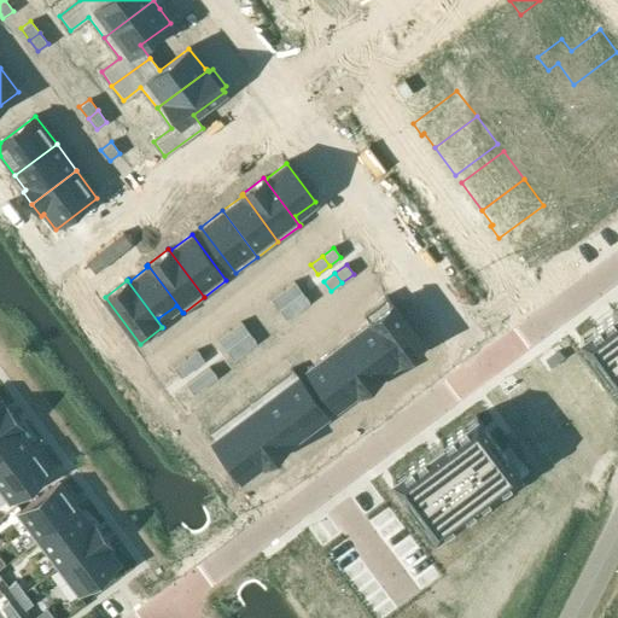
[(293,281),(283,290),(290,301),(302,292),(293,281)]
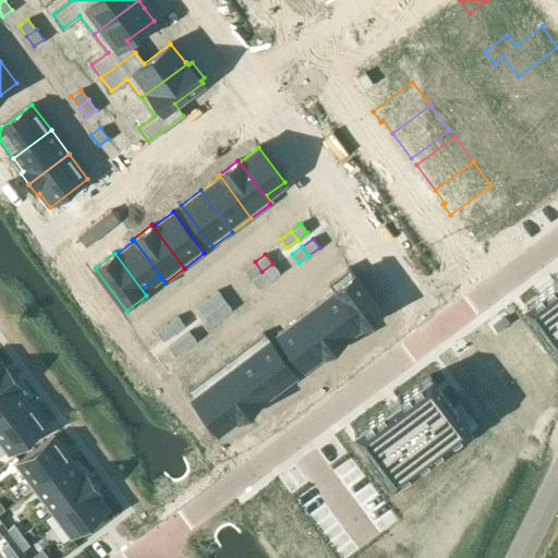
[(262,271),(255,262),(244,269),(252,279),(262,271)]
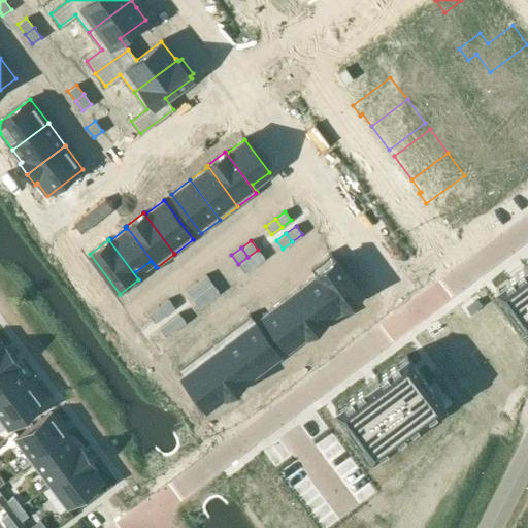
[(248,257),(255,265),(264,258),(258,250),(248,257)]
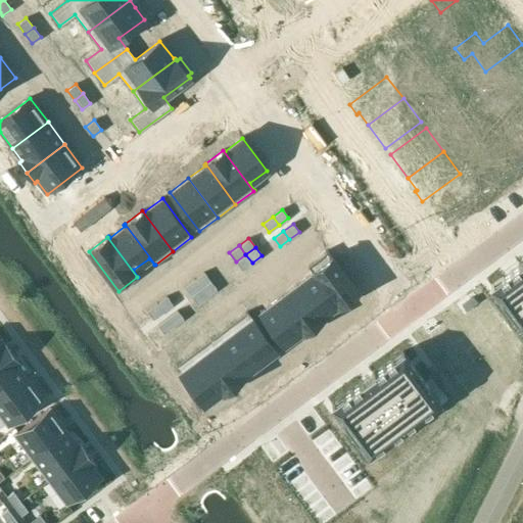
[(327,251),(308,265),(338,305),(358,291),(327,251)]
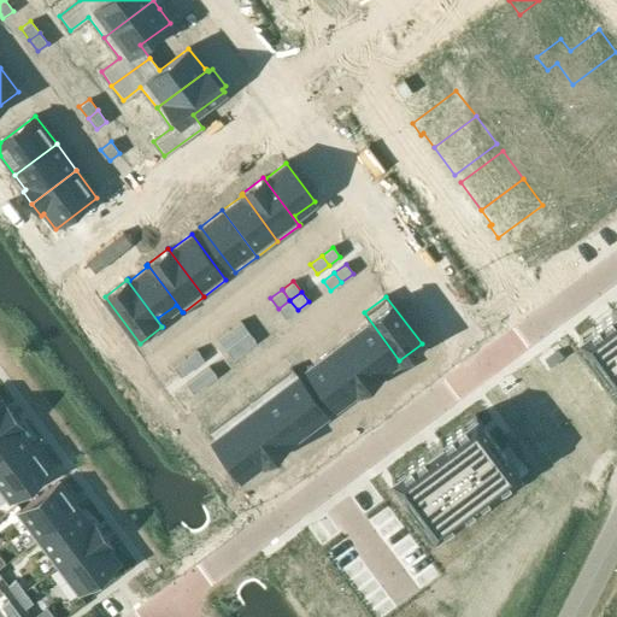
[(289,300),(278,309),(286,318),(298,310),(289,300)]
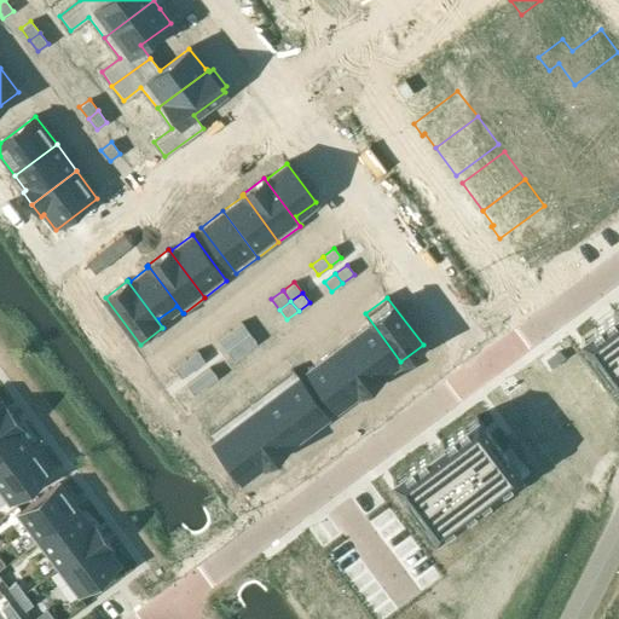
[(618,307),(580,337),(618,389),(618,307)]
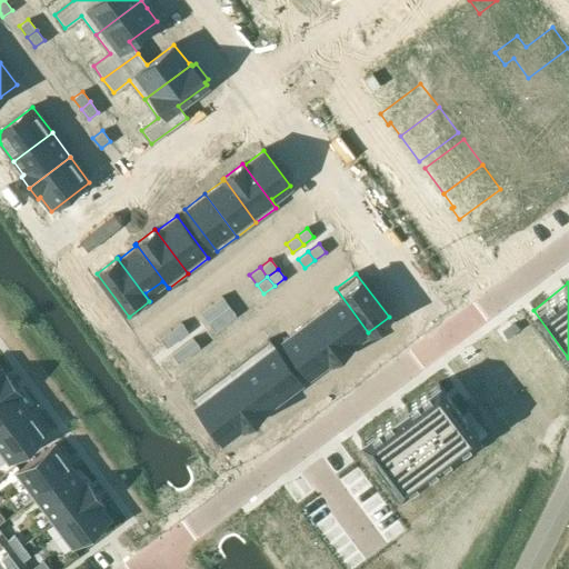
[(340,297),(322,310),(349,347),(350,346),(349,345),(367,331),(368,332),(336,288),(335,289),(340,297)]
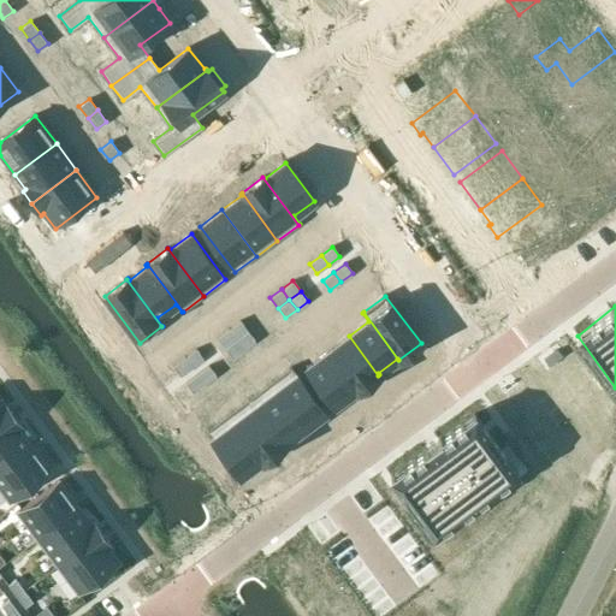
[(236,339),(248,331),(240,320),(229,329),(236,339)]
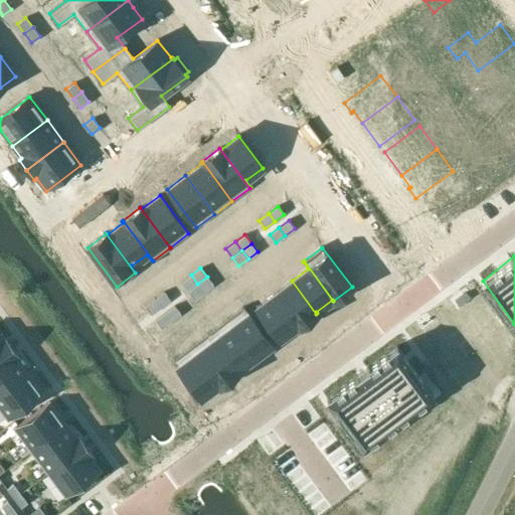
[(188,291),(197,284),(191,275),(181,283),(188,291)]
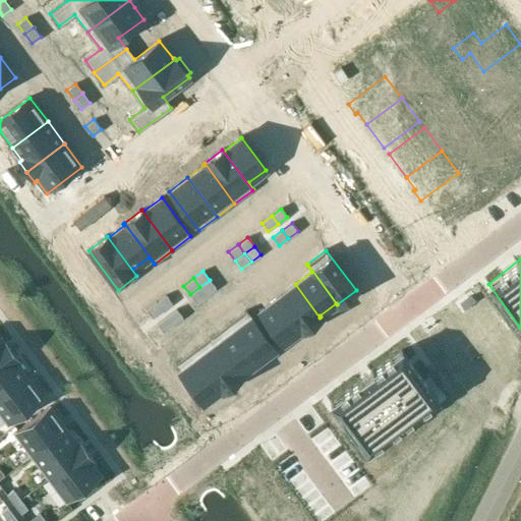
[(210,280),(199,287),(207,295),(216,288),(210,280)]
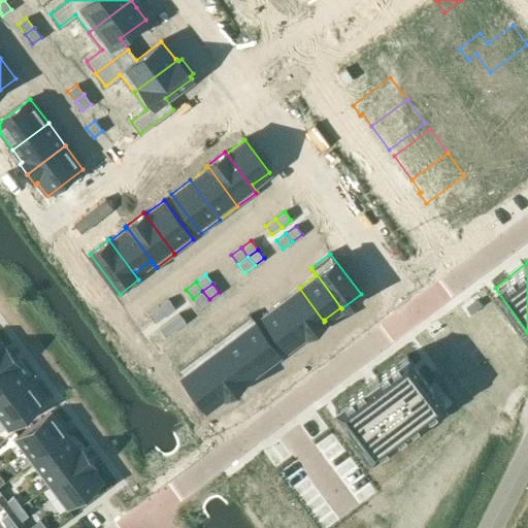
[(299,288),(281,301),(306,335),(324,322),(299,288)]
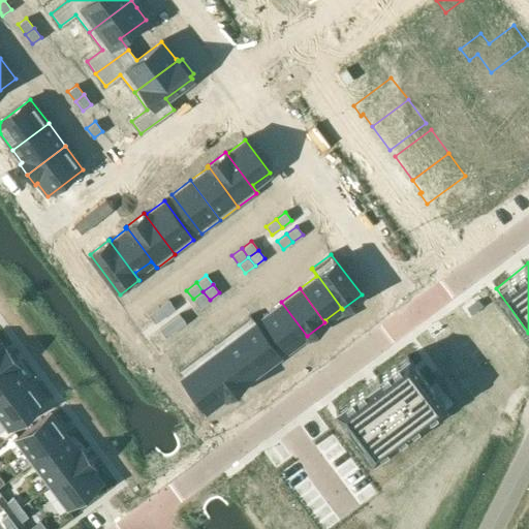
[(203,291),(193,299),(199,307),(210,300),(203,291)]
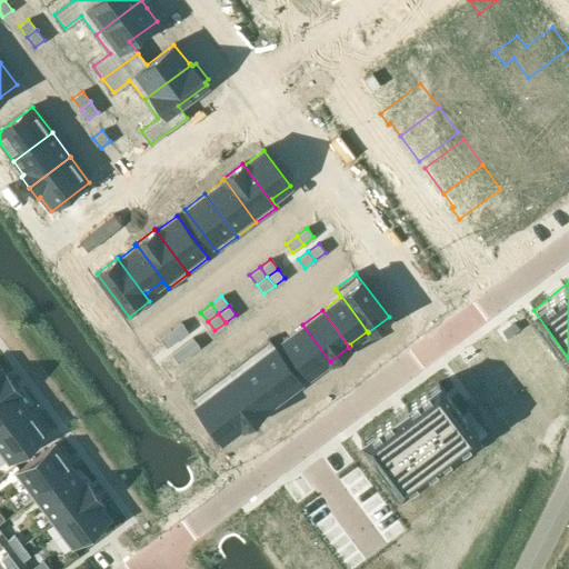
[(178,339),(188,331),(181,322),(170,330),(178,339)]
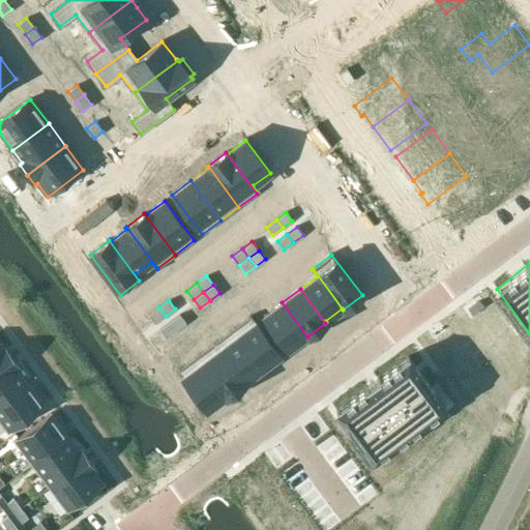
[(282,302),(263,316),(288,349),(305,335),(306,336),(307,336),(282,302)]
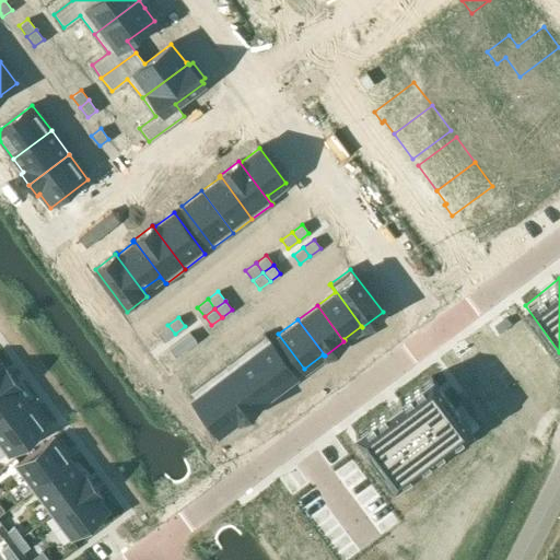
[(164,341),(175,334),(167,325),(158,333),(164,341)]
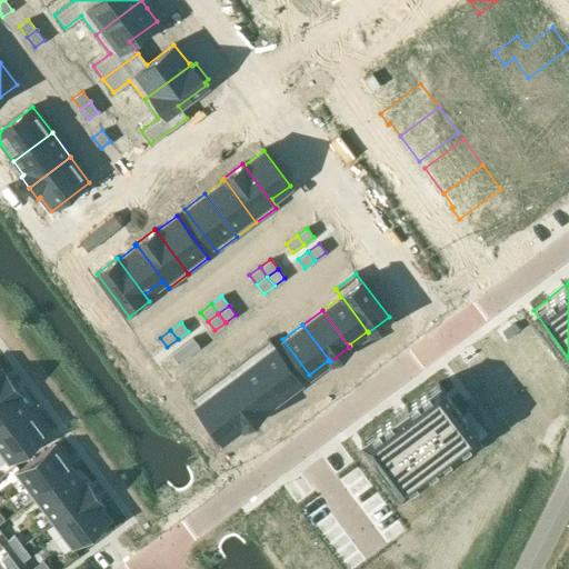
[(182,345),(189,355),(200,347),(192,337),(182,345)]
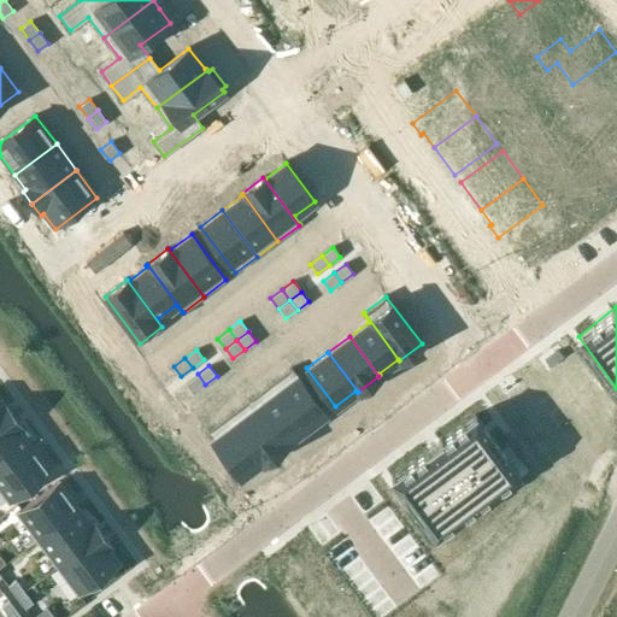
[(292,368),(270,383),(305,429),(325,413),(292,368)]
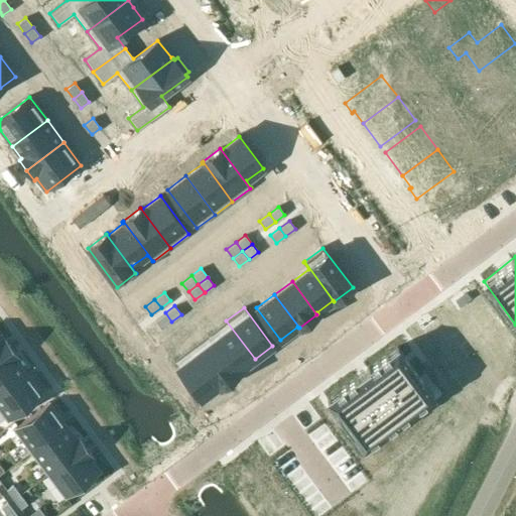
[(171,321),(165,312),(155,320),(161,329),(171,321)]
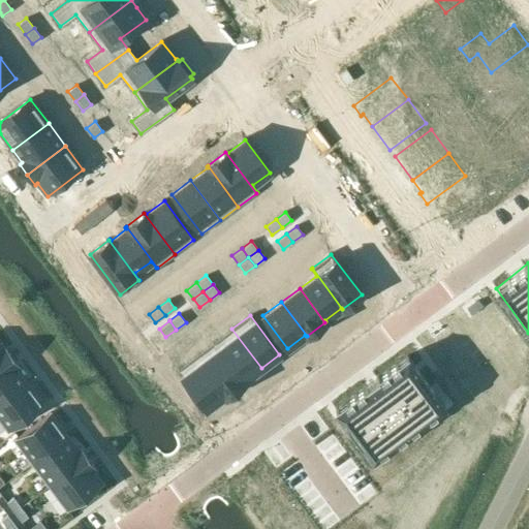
[(231,329),(213,342),(244,383),(245,382),(244,381),(261,368),(231,329)]
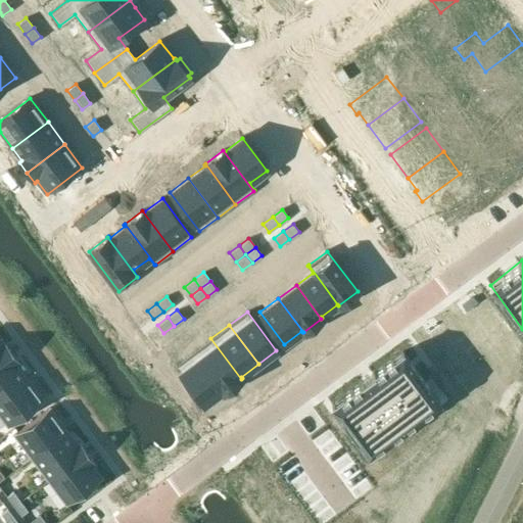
[(210,338),(193,351),(223,392),(241,379),(210,338)]
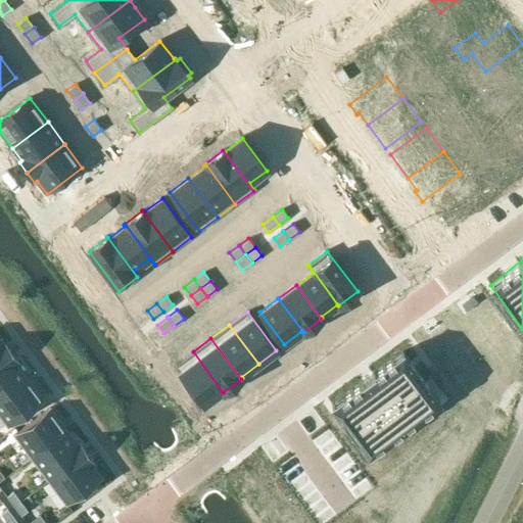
[(0,340),(0,360),(11,351),(4,341),(1,343),(0,340)]
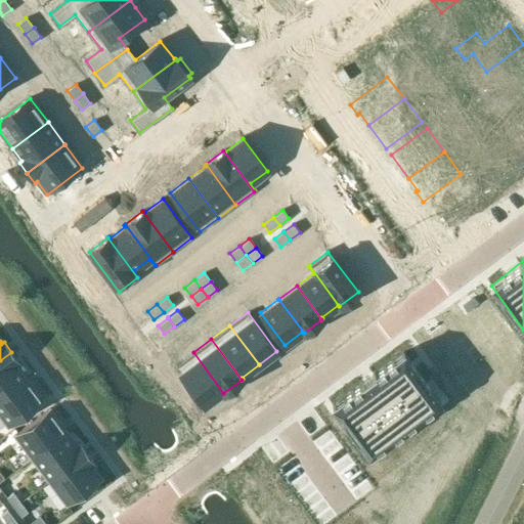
[(403,351),(332,404),(368,453),(440,400),(403,351)]
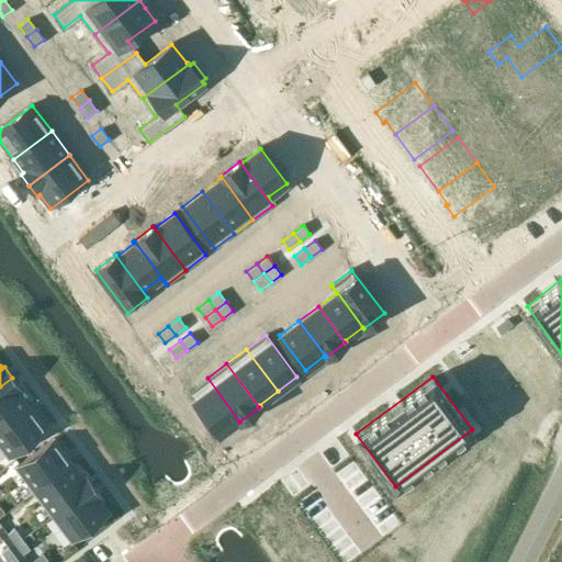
[(0,386),(0,424),(29,404),(18,391),(21,389),(12,378),(0,386)]
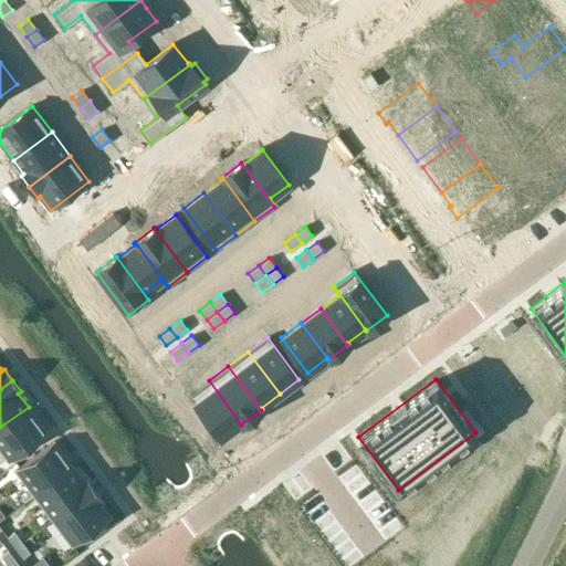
[(209,380),(189,396),(220,438),(240,423),(241,425),(209,380)]
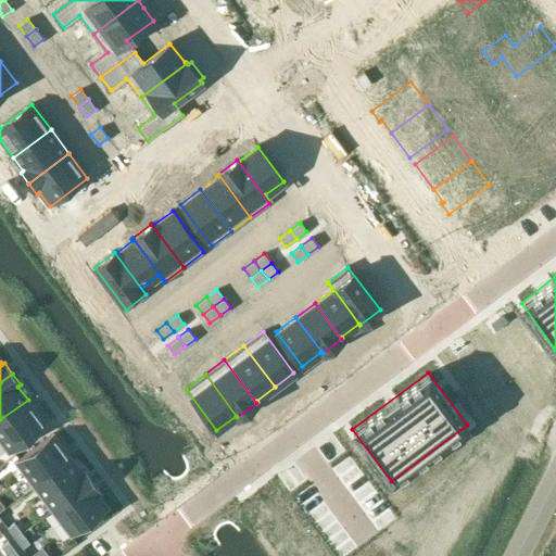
[(0,441),(9,453),(47,425),(28,400),(0,419),(0,441)]
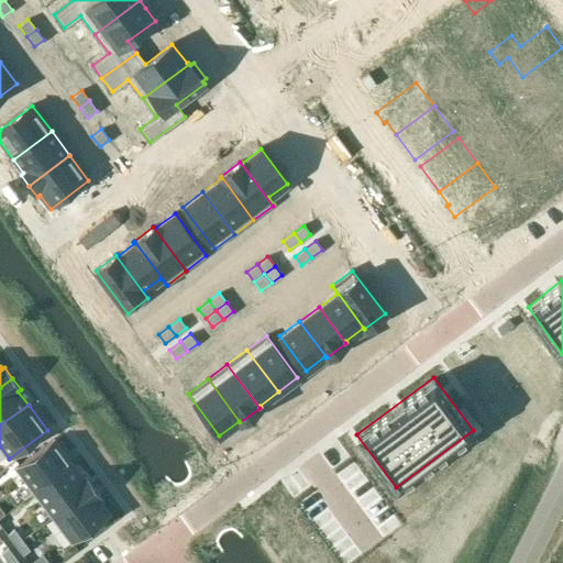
[(15,467),(34,493),(73,464),(54,439),(15,467)]
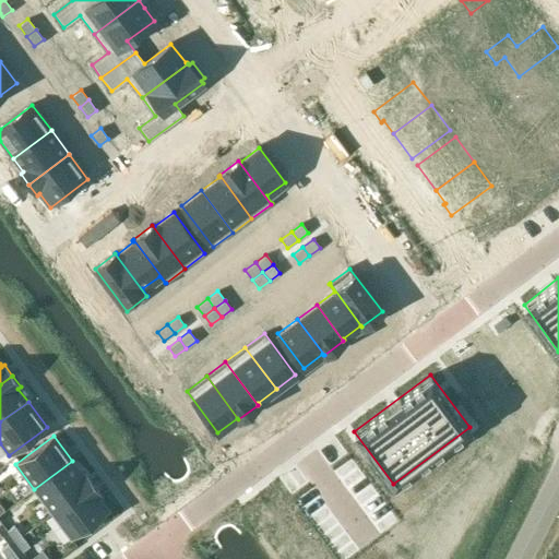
[(84,472),(82,474),(72,461),(34,489),(52,513),(93,483),(84,472)]
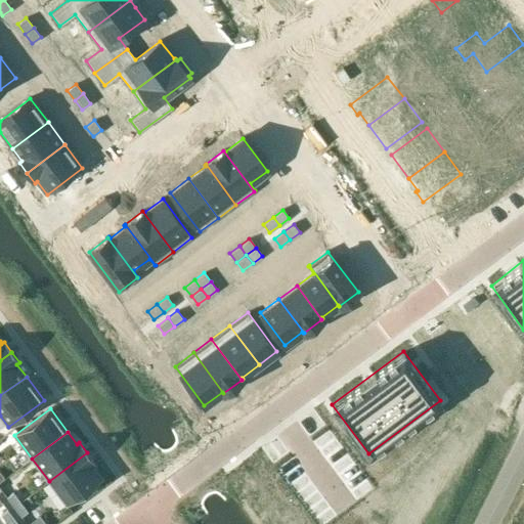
[(92,465),(94,463),(87,452),(49,481),(67,505),(102,478),(92,465)]
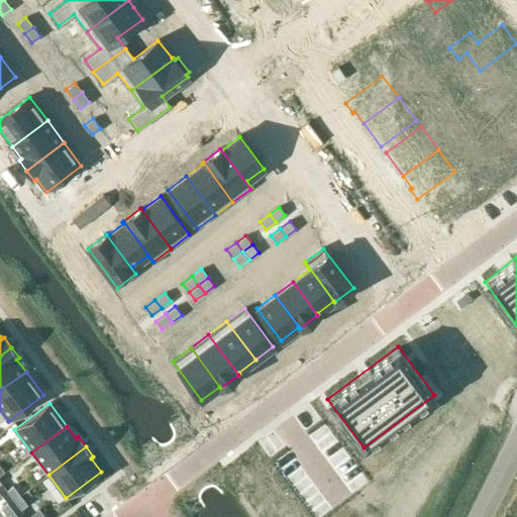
[(13,486),(7,491),(14,500),(20,495),(13,486)]
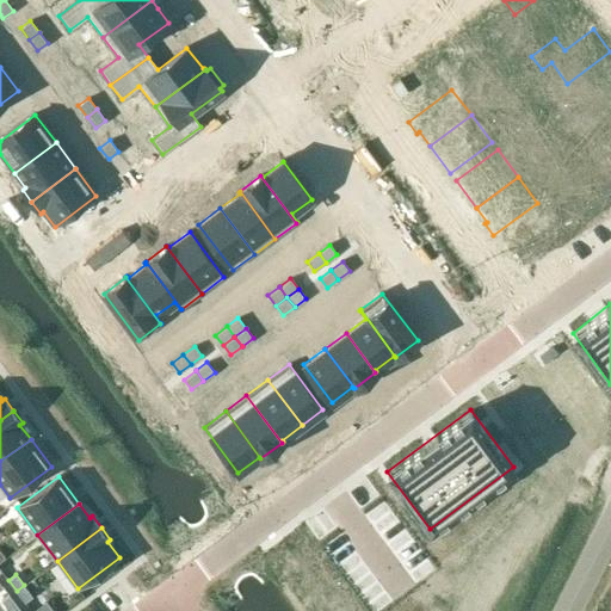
[(24,585),(17,591),(25,603),(32,597),(24,585)]
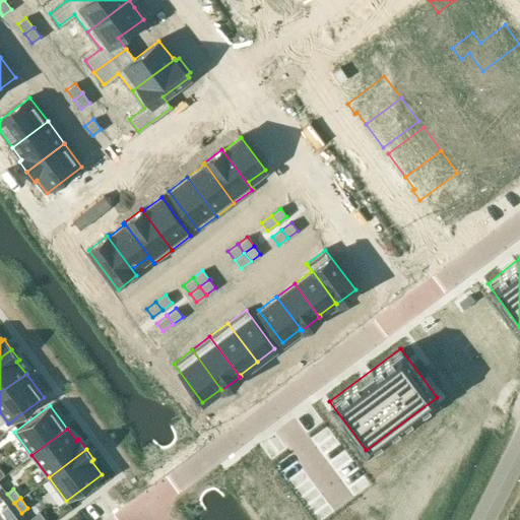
[(8,506),(1,511),(7,519),(8,519),(15,516),(8,506)]
